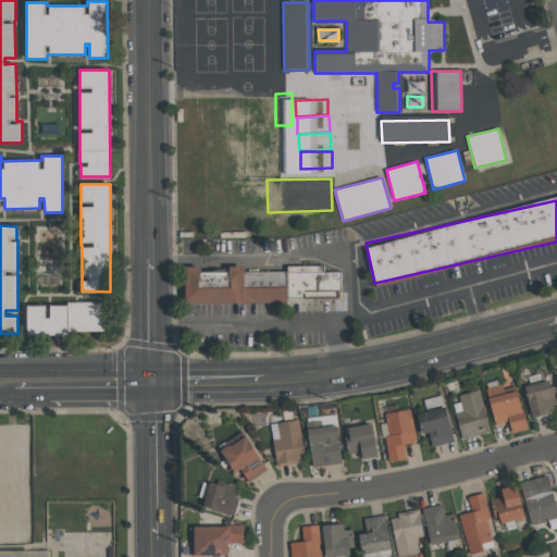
[(185,304),(288,302),(288,298),(341,297),(341,271),(324,271),(324,265),(287,265),(287,271),(244,272),(244,267),(229,267),(229,272),(199,272),(199,267),(185,267),(185,304)]
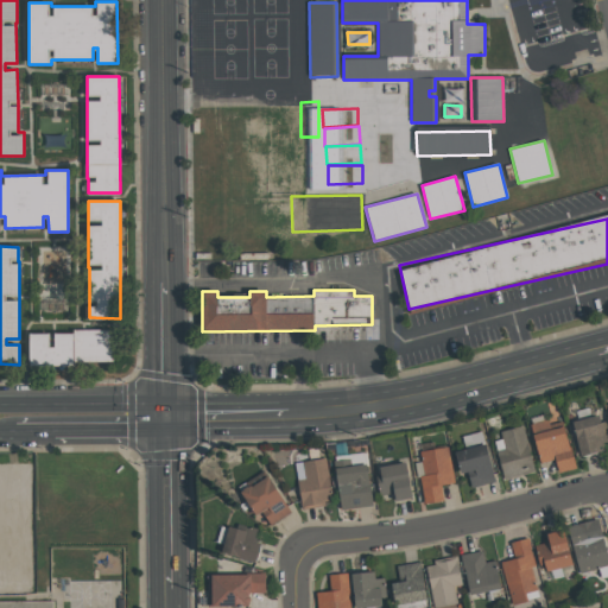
[(29,334),(30,365),(113,363),(113,330),(51,331),(51,333),(29,334)]
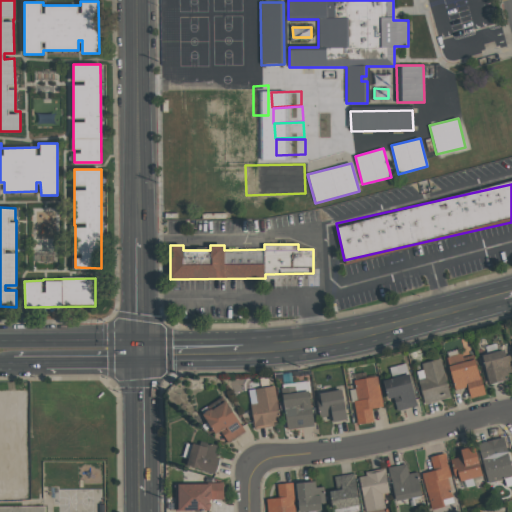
[(506,380),(504,374),(511,371),(511,370),(506,348),(481,355),(489,385),(506,380)]
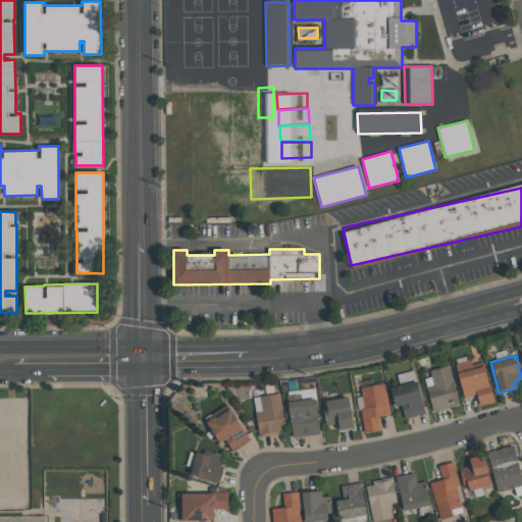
[(493,402),(484,365),(472,368),(470,360),(455,364),(463,398),(476,395),(479,406),(493,402)]
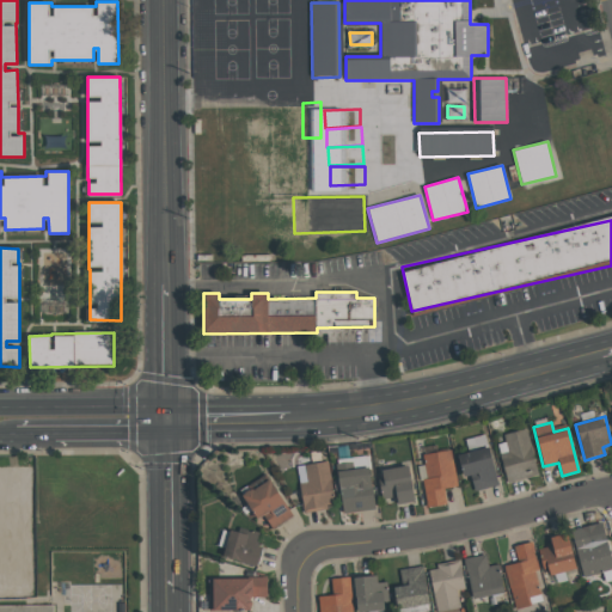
[(507,482),(538,475),(527,428),(503,434),(505,441),(497,444),(507,482)]
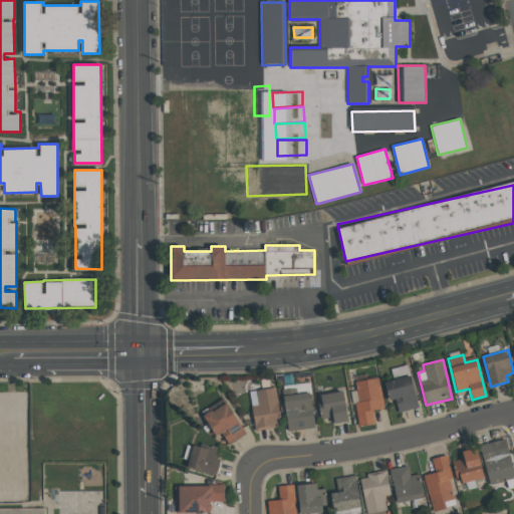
[(359,426),(374,424),(373,410),(383,409),(379,377),(365,379),(365,373),(353,375),(359,426)]
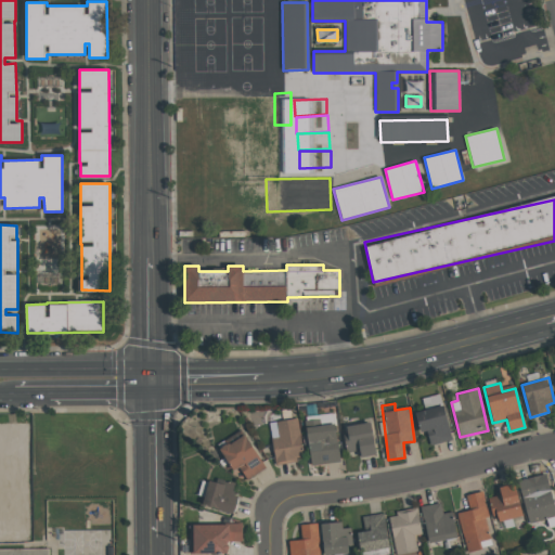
[(429,443),(450,441),(446,407),(415,411),(418,431),(427,430),(429,443)]
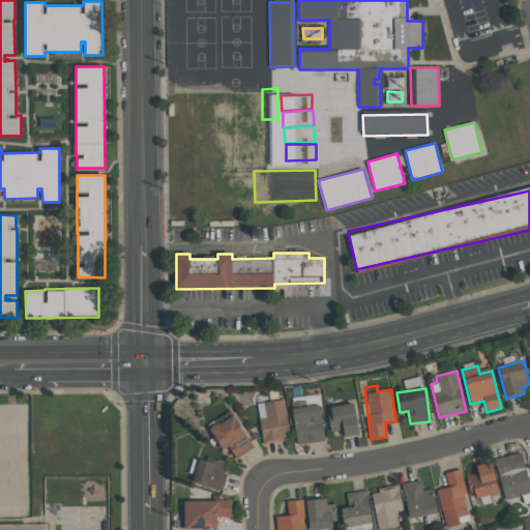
[(294,408),(320,404),(318,394),(293,399),(294,408)]
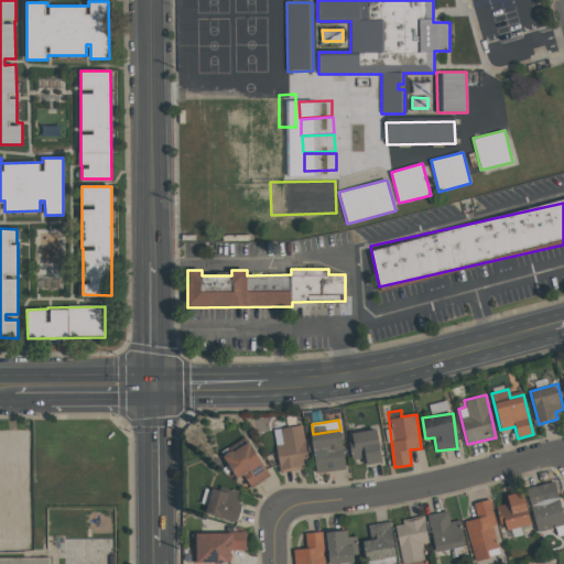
[(280,427),(282,444),(275,445),(280,470),(308,467),(303,425),(280,427)]
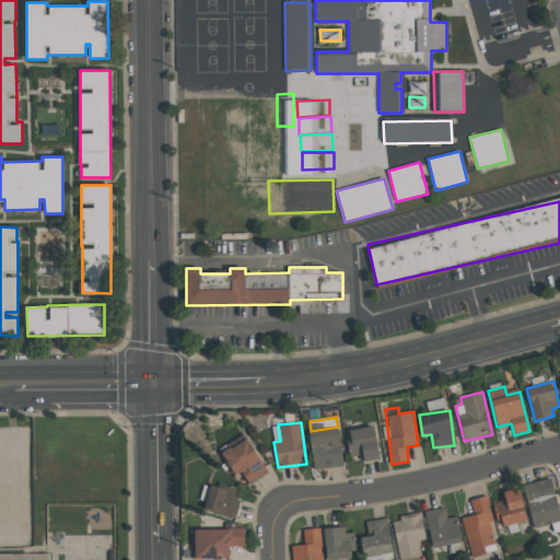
[(363,462),(380,458),(374,426),(347,430),(351,456),(362,454),(363,462)]
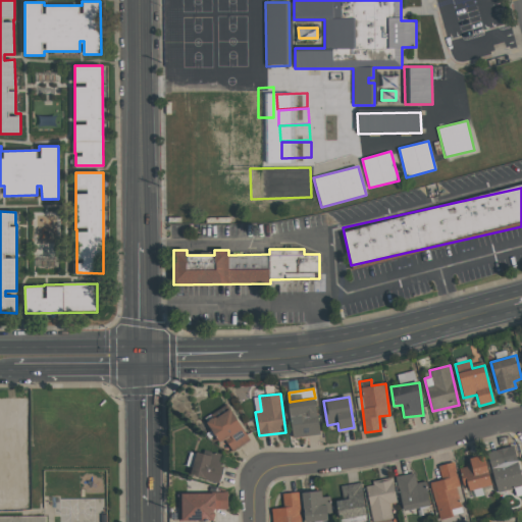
[(288,403),(293,437),(319,434),(315,399),(288,403)]
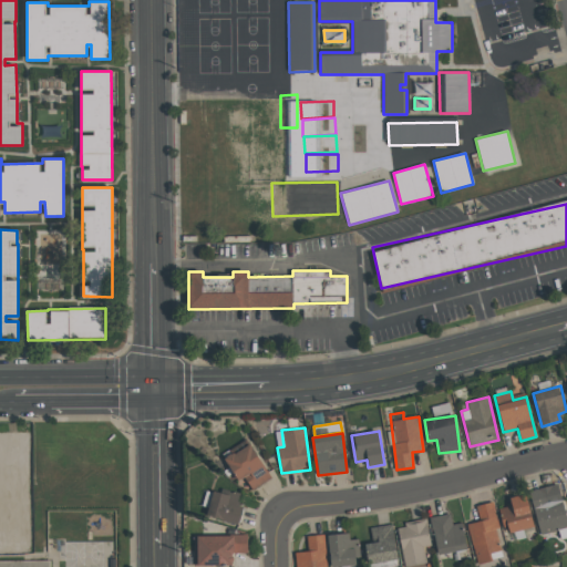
[(271,477),(248,443),(225,460),(239,481),(244,477),(253,491),(271,477)]
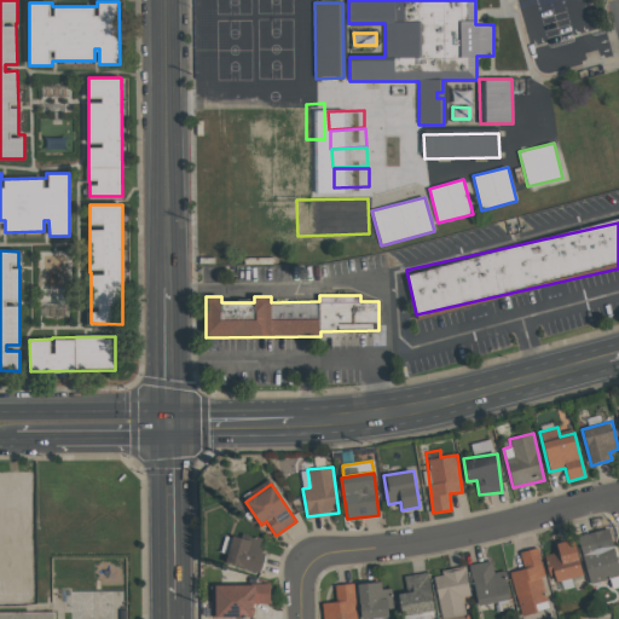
[(578,536),(590,584),(618,576),(618,567),(613,544),(603,547),(599,531),(578,536)]
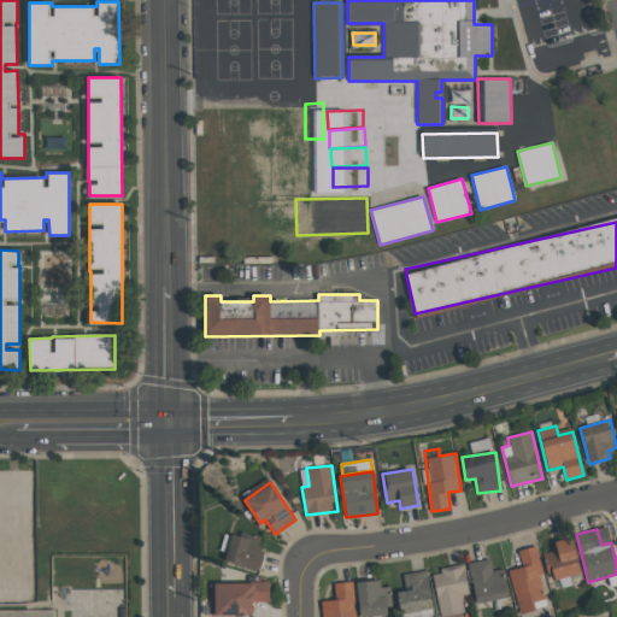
[(225,563),(260,569),(264,551),(258,550),(260,536),(246,534),(246,536),(230,534),(225,563)]
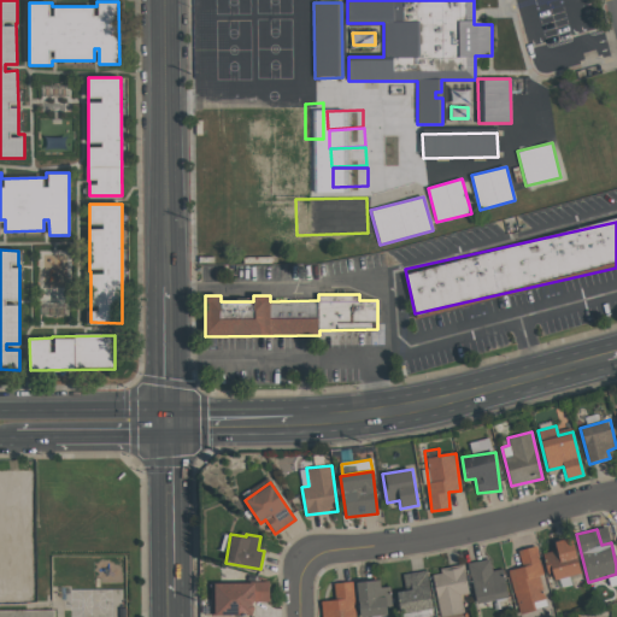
[(554,540),(556,551),(546,552),(550,580),(579,575),(573,538),(554,540)]
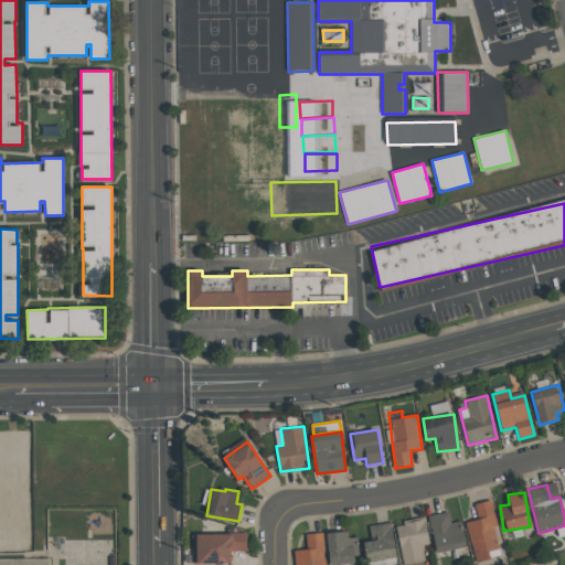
[(466,522),(475,562),(490,558),(489,552),(499,550),(493,528),(498,526),(491,500),(475,504),(478,519),(466,522)]
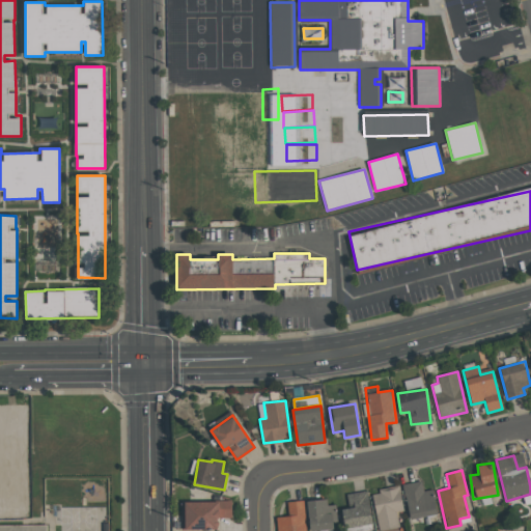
[(404,483),(409,520),(437,516),(434,490),(423,491),(422,481),(404,483)]
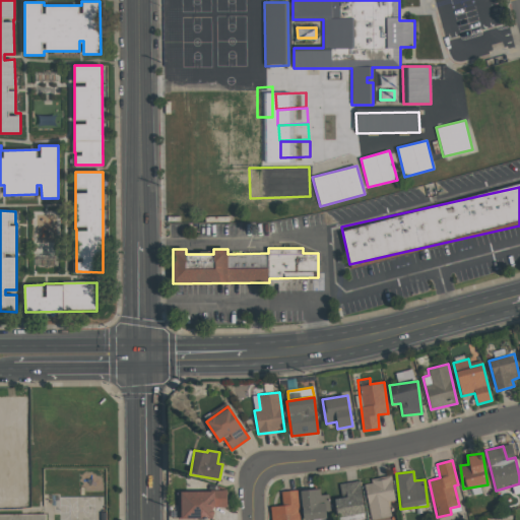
[(371,519),(391,516),(388,502),(395,501),(391,476),(365,481),(371,519)]
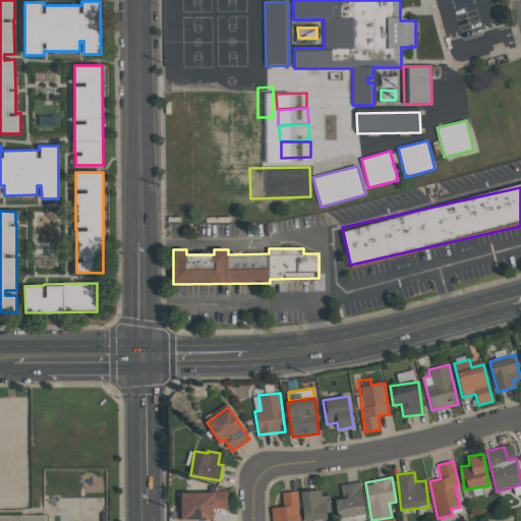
[(364,516),(361,481),(340,483),(342,499),(336,500),(338,519),(364,516)]
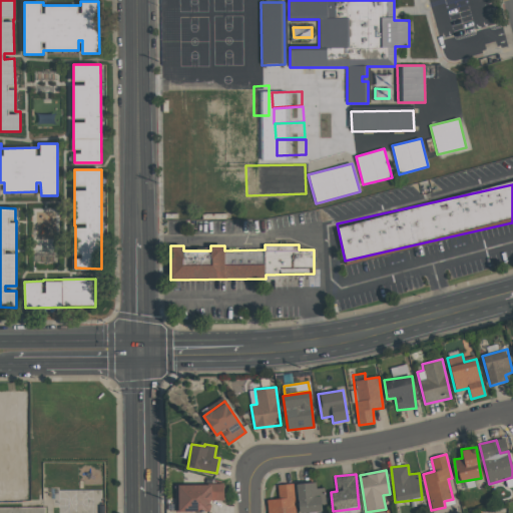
[(279,485),(295,483),(297,512),(269,512),(269,500),(281,499),(279,485)]
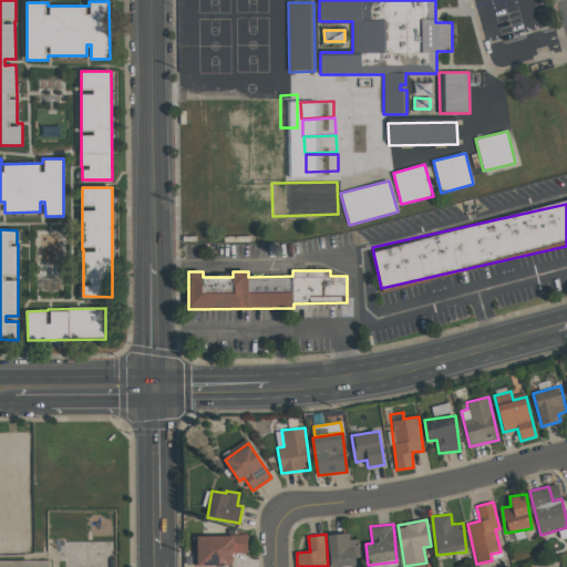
[(358,565),(357,539),(350,539),(349,534),(328,534),(330,566),(358,565)]
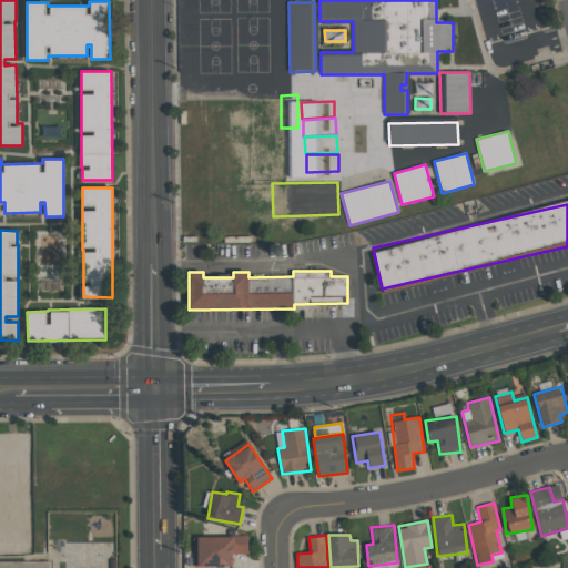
[(198,536),(198,567),(233,566),(233,554),(247,554),(247,536),(198,536)]
